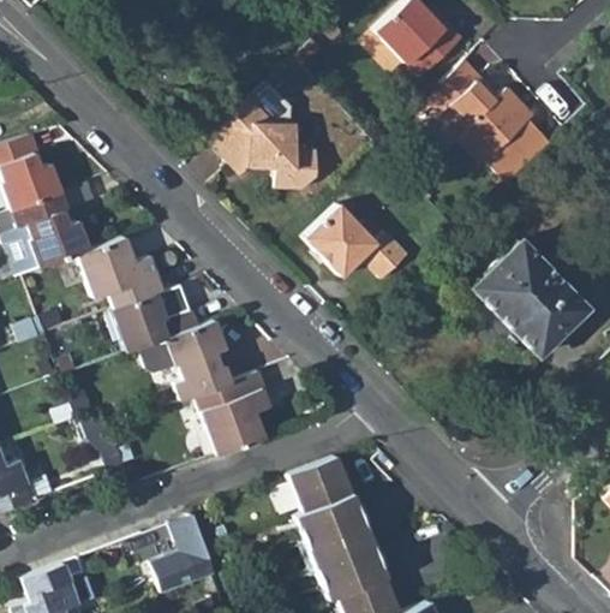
[(413,0),(404,0),(374,30),(406,64),(411,59),(424,72),(461,37),(447,22),(440,28),(413,0)]
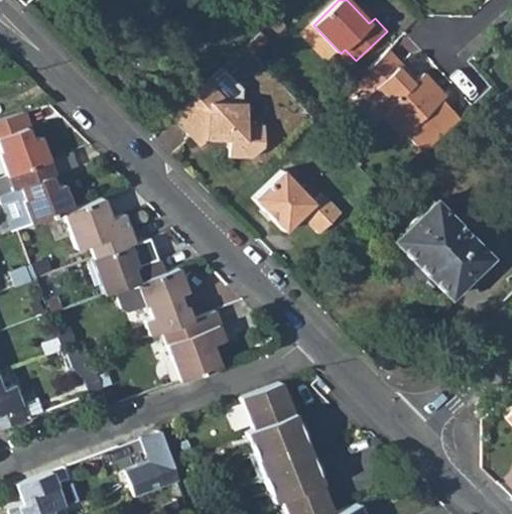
[(265,30),(251,43),(259,51),(273,37),(265,30)]
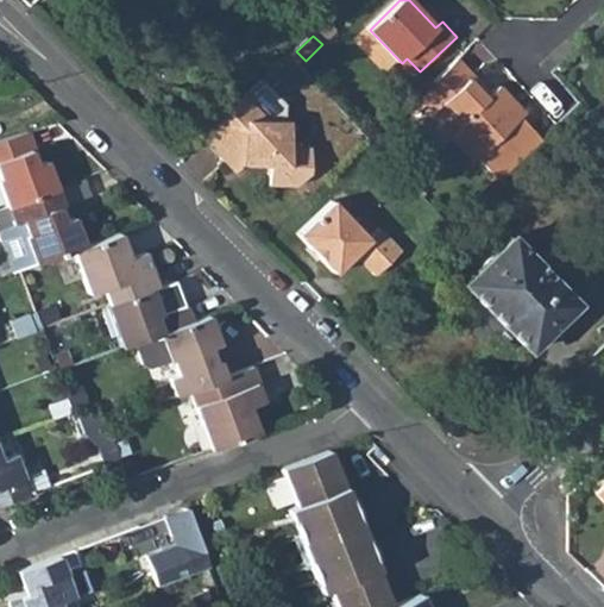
[(522,162),(498,138),(520,118),(527,111),(501,83),(488,97),(471,79),(476,74),(459,57),(421,93),(436,110),(432,114),(476,160),(497,185),(522,162)]
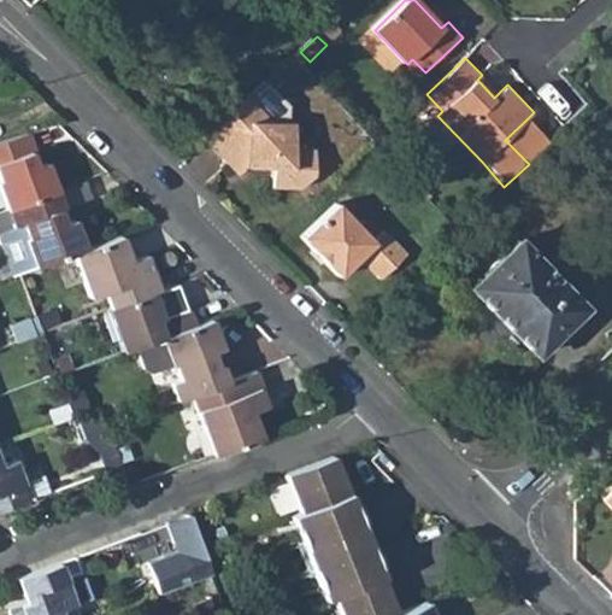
[(243,174),(254,167),(278,165),(278,185),(307,185),(319,171),(321,146),(300,146),(300,122),(277,122),(253,97),(211,138),(243,174)]
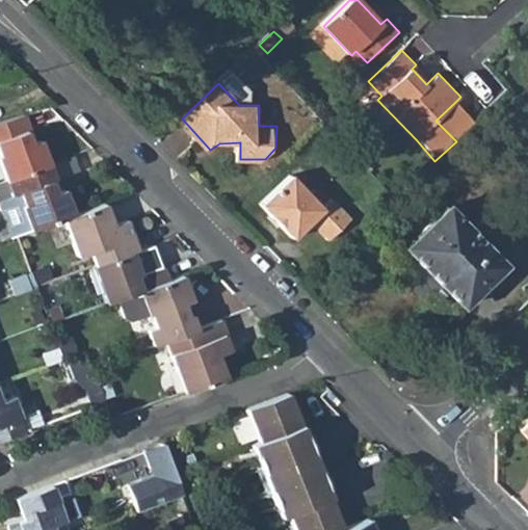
[(436,121),(456,141),(475,125),(454,103),(436,121)]
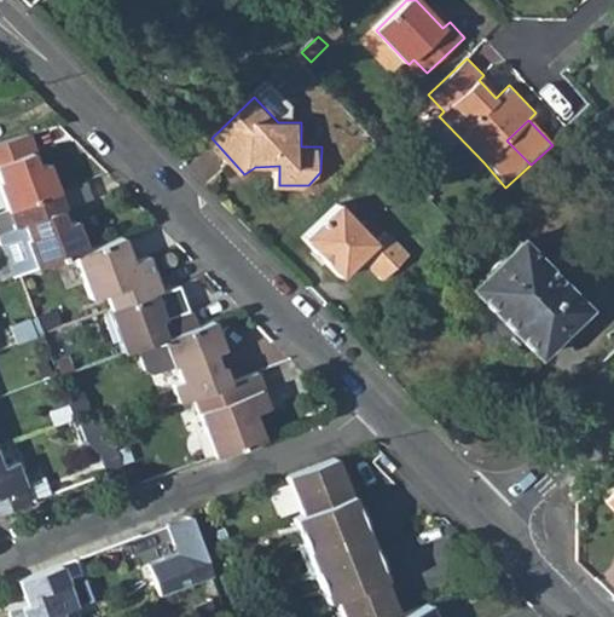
[(0,173),(4,184),(0,185),(10,212),(57,194),(46,166),(41,167),(29,136),(0,144),(0,173)]
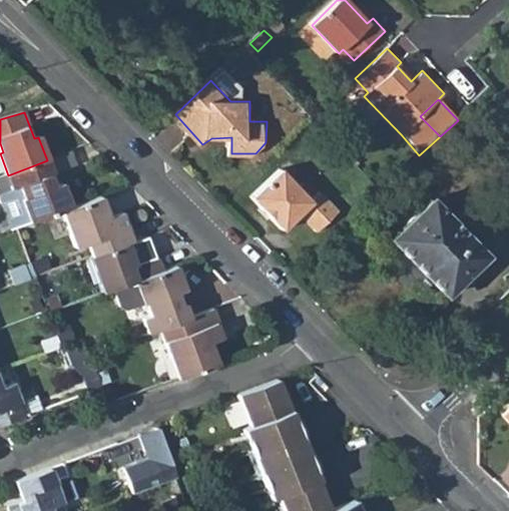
[(47,160),(52,174),(72,166),(67,153),(47,160)]
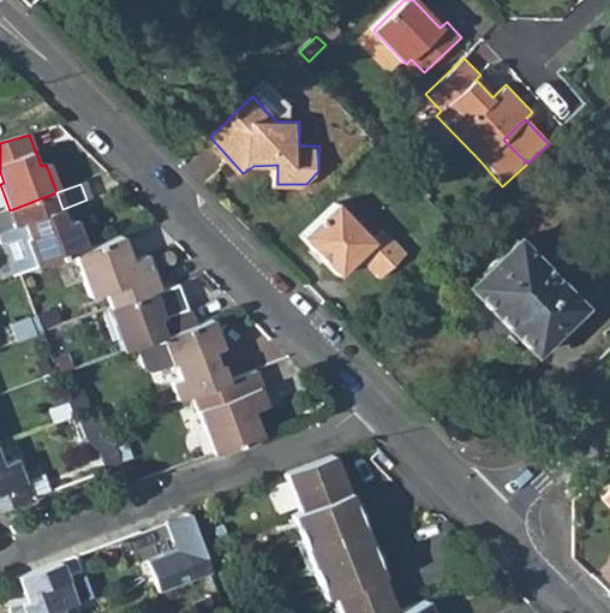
[(28,238),(24,240),(35,269),(75,255),(84,251),(73,221),(67,224),(63,209),(57,192),(10,210),(0,213),(0,233),(16,227),(23,225),(28,238)]
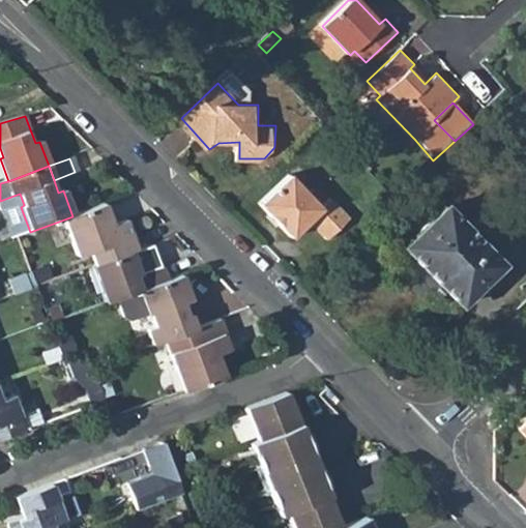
[(291,172),(261,201),(293,235),(311,217),(329,236),(351,214),(332,196),(323,204),(291,172)]
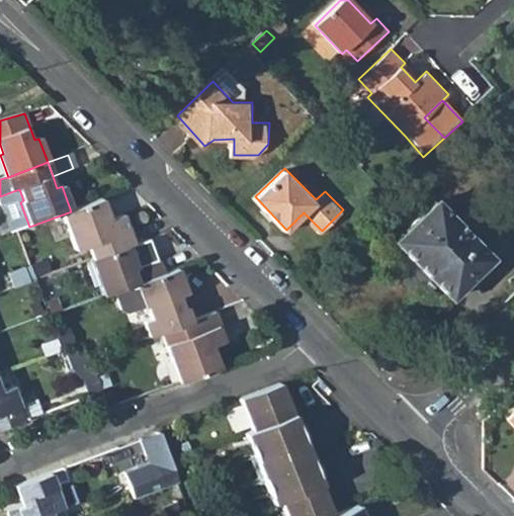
[(0,196),(0,205),(10,234),(29,227),(20,202),(23,200),(19,189),(13,191),(0,196)]
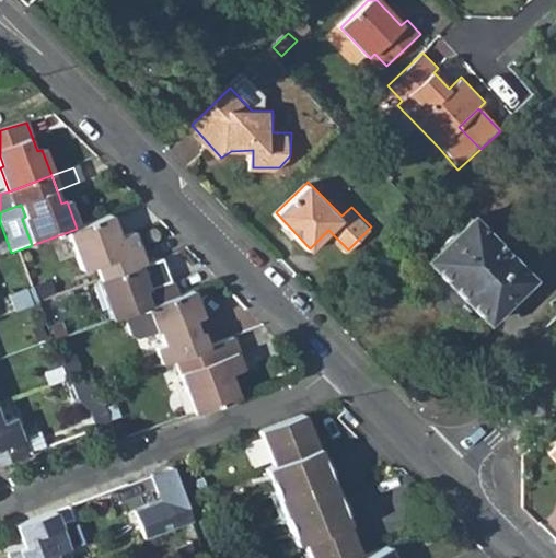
[(68,232),(83,274),(99,267),(104,281),(142,267),(150,265),(137,233),(119,239),(111,216),(77,229),(68,232)]
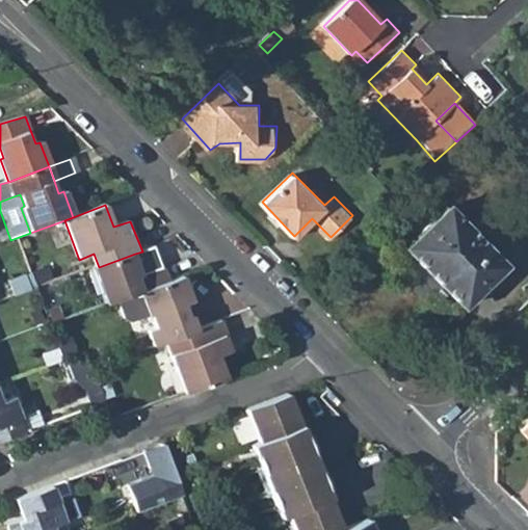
[(451,295),(463,307),(504,266),(448,209),(406,249),(418,261),(412,266),(445,300),(451,295)]
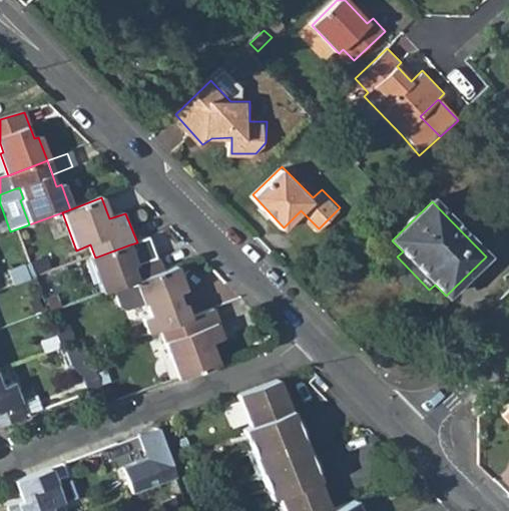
[(95,258),(93,259),(106,295),(119,291),(167,273),(161,257),(158,258),(151,236),(137,242),(130,244),(95,258)]
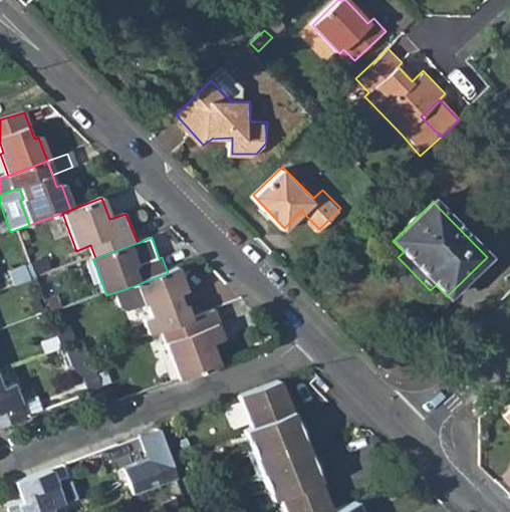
[(188,293),(179,269),(168,273),(119,291),(125,309),(134,312),(151,307),(155,319),(147,322),(152,336),(175,327),(191,321),(181,296),(188,293)]
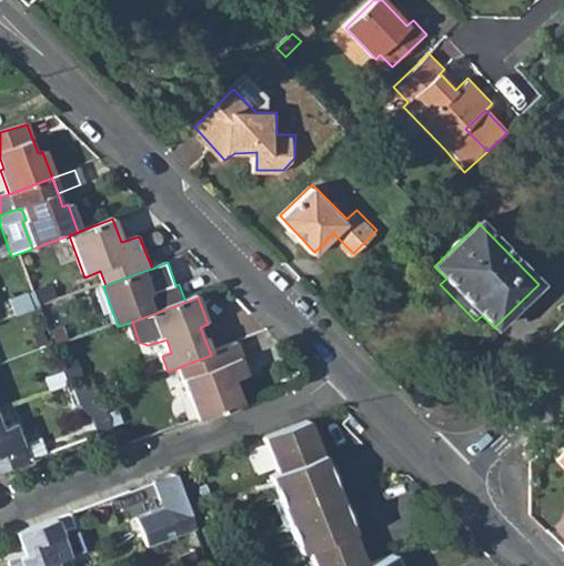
[(184,381),(200,423),(242,407),(234,384),(250,378),(238,345),(211,355),(193,362),(199,375),(184,381)]
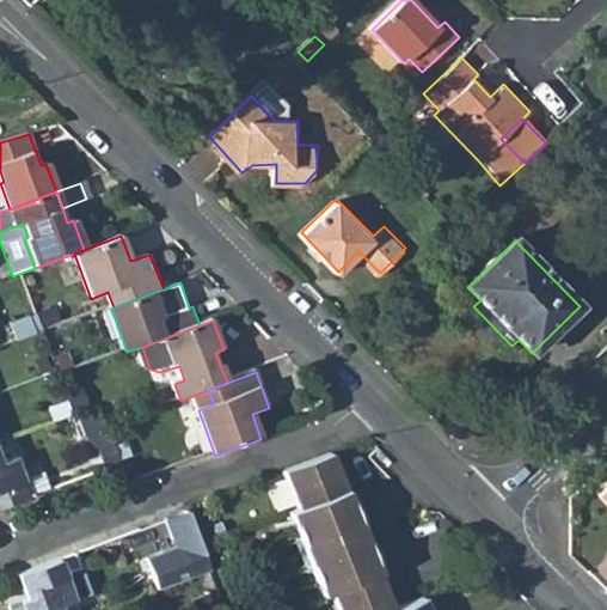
[(387,609),(354,540),(373,523),(354,473),(347,475),(338,453),(290,471),(306,511),(299,514),(330,595),(338,591),(344,609),(387,609)]
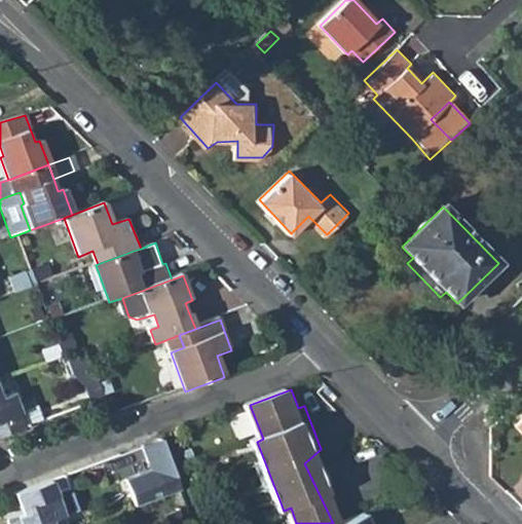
[(0,398),(0,437),(27,428),(12,394),(0,398)]
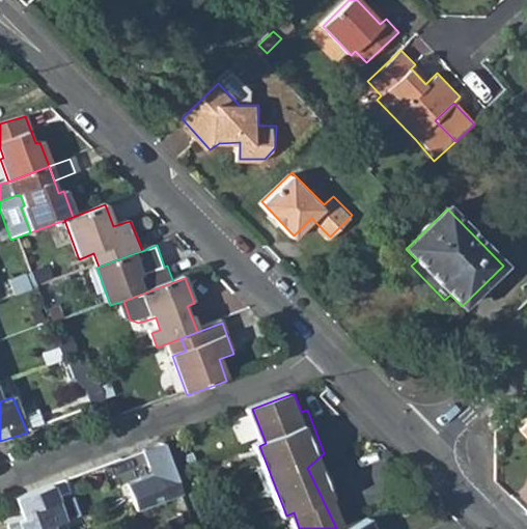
[(132,486),(141,512),(188,496),(167,446),(149,452),(159,477),(132,486)]
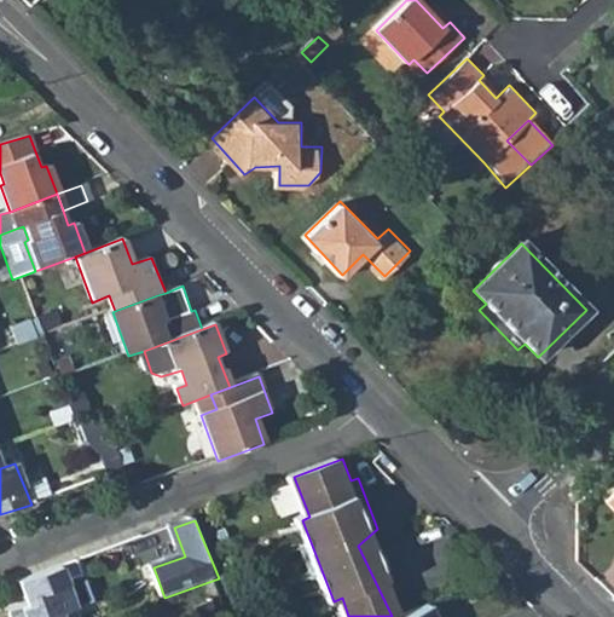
[(358,546),(392,616),(404,616),(395,595),(403,593),(377,529),(358,546)]
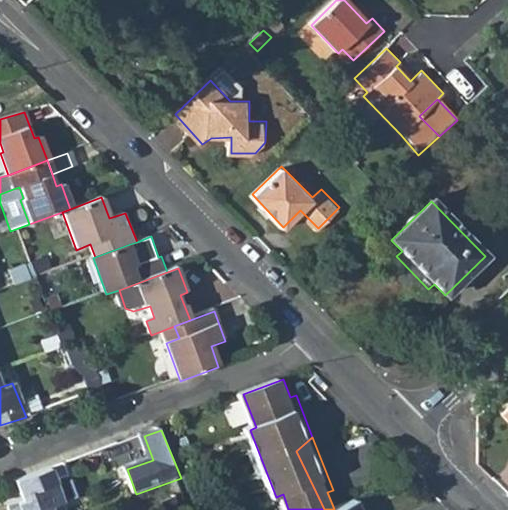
[(67,465),(51,471),(16,484),(18,490),(24,505),(13,509),(52,509),(63,505),(80,499),(67,465)]
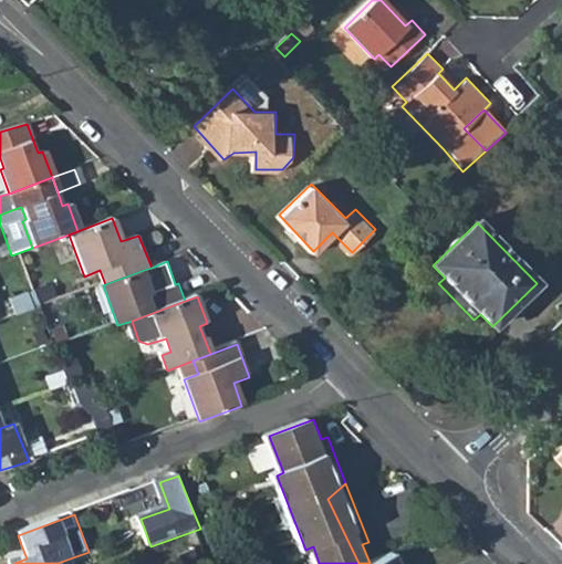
[(397,563),(394,554),(372,563),(397,563)]
